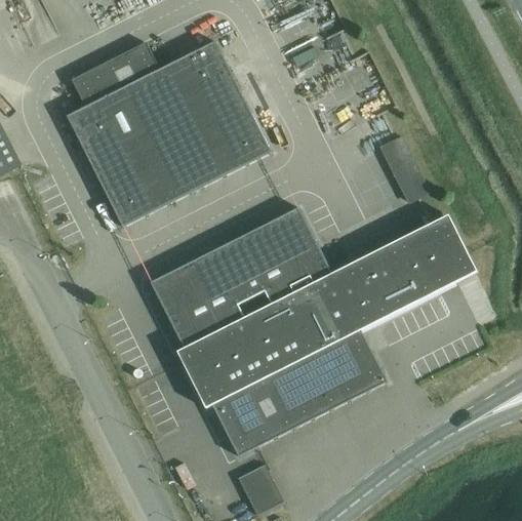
[(194,49),(158,67),(83,106),(73,111),(65,115),(92,169),(121,226),(198,187),(270,151),(246,106),(213,39),(194,49)]
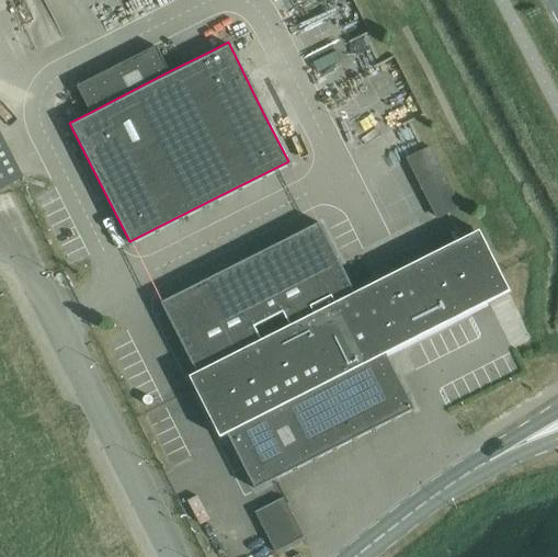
[(436,141),(412,151),(437,213),(460,204),(436,141)]
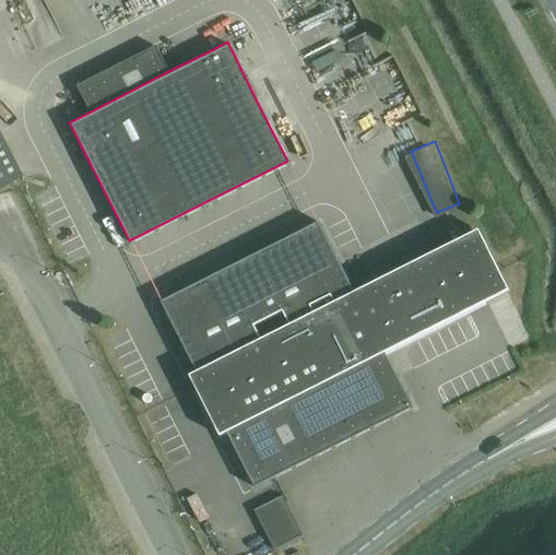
[(506,287),(475,227),(430,250),(410,261),(387,272),(352,290),(330,246),(317,220),(256,250),(158,299),(184,349),(193,369),(187,374),(202,403),(217,434),(224,429),(252,485),(369,426),(410,405),(382,350),(378,342),(395,333),(400,341),(506,287)]
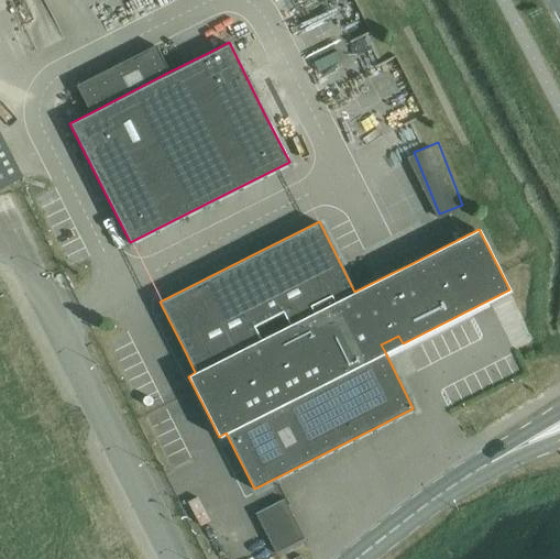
[(286,494),(260,506),(280,546),(306,534),(286,494)]
